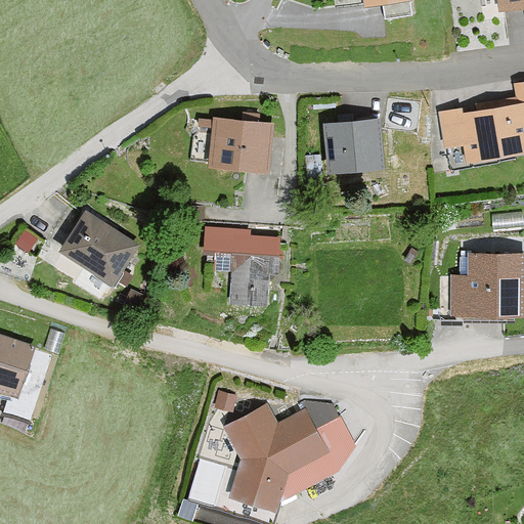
[(523,0),(497,0),(499,9),(523,6),(523,0)]
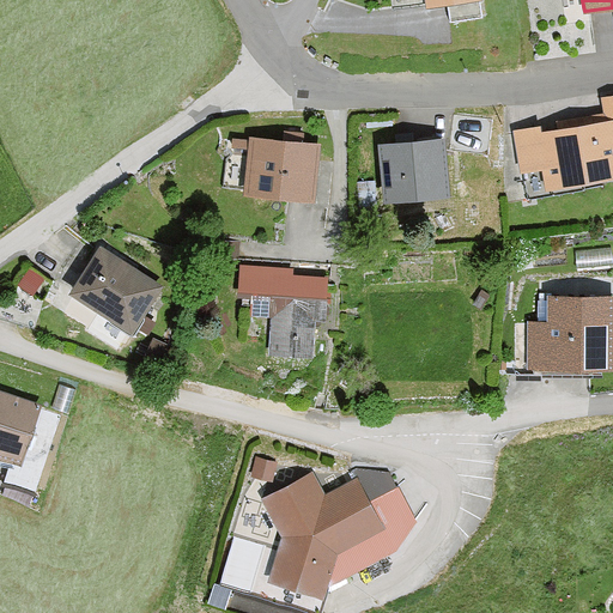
[(542,163),(546,182),(589,171),(612,169),(612,90),(601,92),(605,114),(578,115),(542,126),(541,120),(514,127),(521,168),(542,163)]
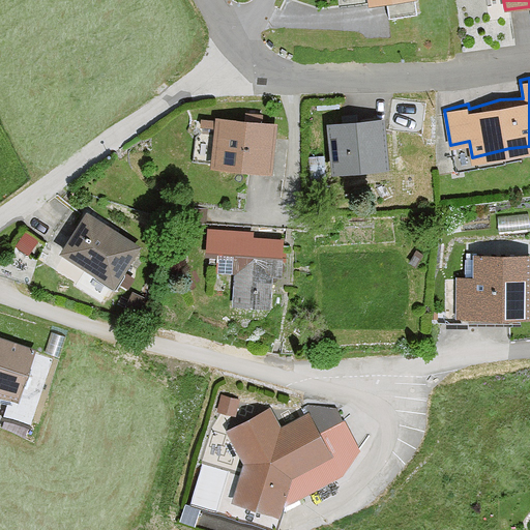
[(272,173),(276,123),(216,118),(212,168),(272,173)]
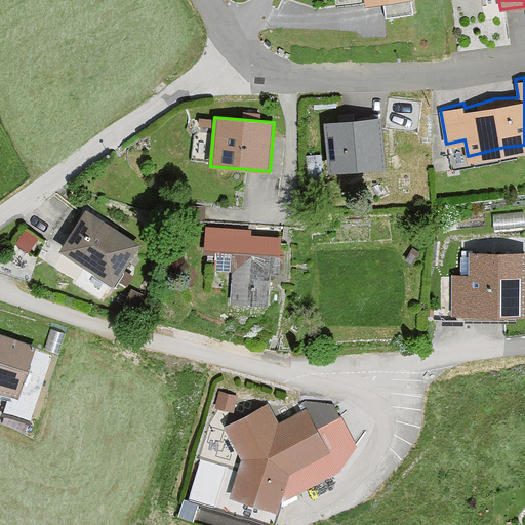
[(385,166),(380,119),(326,124),(331,171),(385,166)]
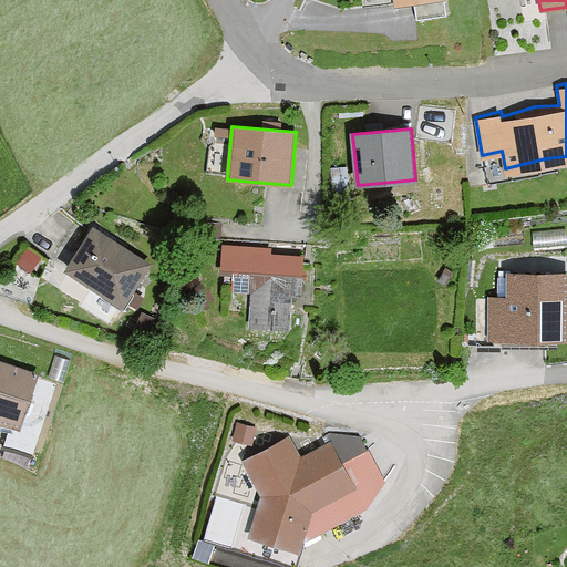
[(150,264),(93,226),(65,270),(122,307),(150,264)]
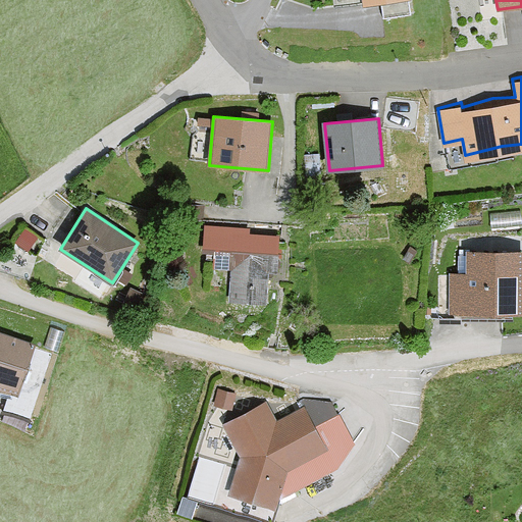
[(252,226),(205,225),(204,251),(212,251),(211,268),(231,269),(230,300),(266,301),(267,272),(277,272),(278,237),(252,236),(252,226)]
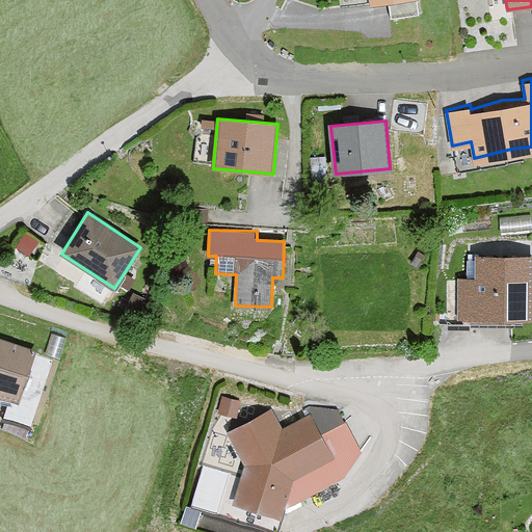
[(458,317),(531,314),(531,250),(476,250),(475,273),(457,275),(458,317)]
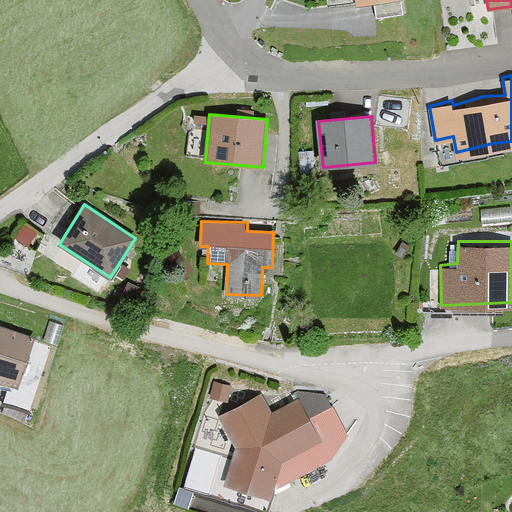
[(35,337),(0,325),(0,380),(9,384),(2,406),(28,415),(51,347),(34,341),(35,337)]
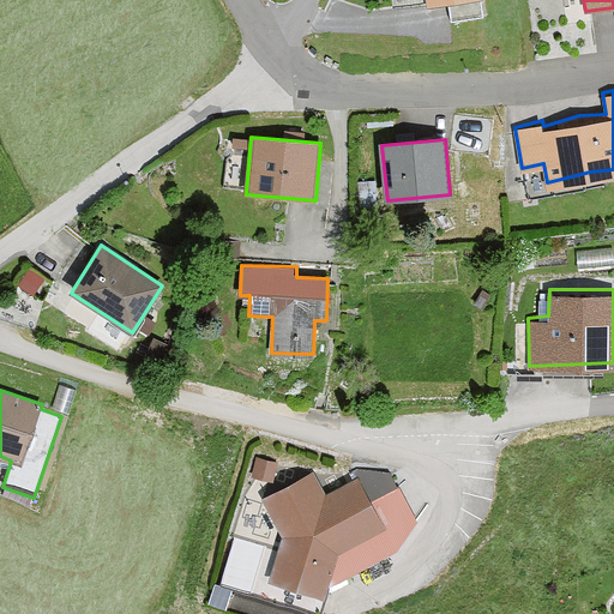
[(359,477),(326,494),(314,471),(263,499),(283,537),(278,553),(264,548),(251,594),(318,613),(319,613),(337,553),(385,529),(359,477)]
